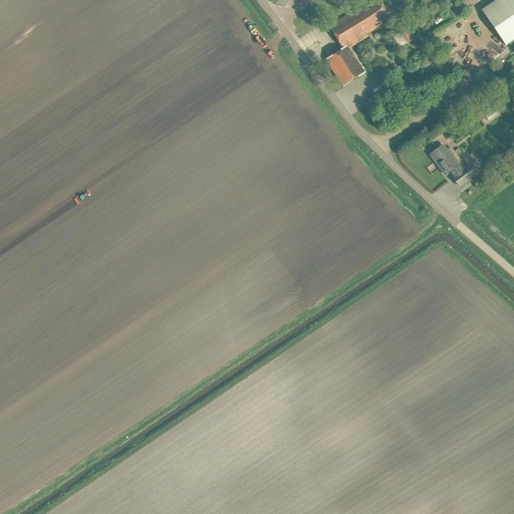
[(390,16),(378,0),(372,4),(370,2),(329,27),(342,49),(325,60),(343,87),(364,73),(348,48),(366,37),(365,35),(381,25),(379,22),(390,16)]
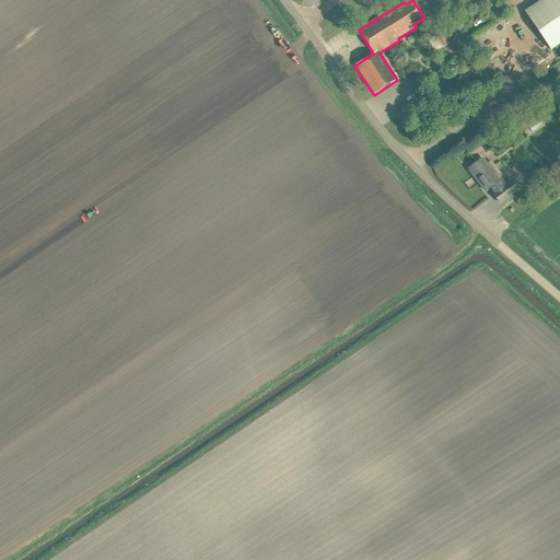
[(559,0),(538,0),(523,10),(550,49),(559,43),(559,0)]
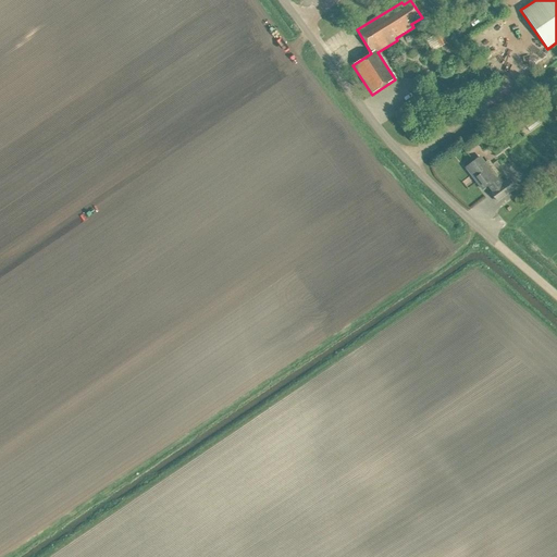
[(447,44),(441,33),(433,37),(440,48),(447,44)]
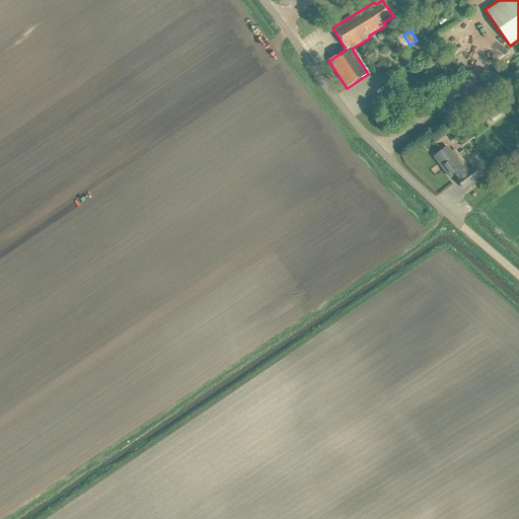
[(507,93),(499,99),(505,108),(514,102),(507,93)]
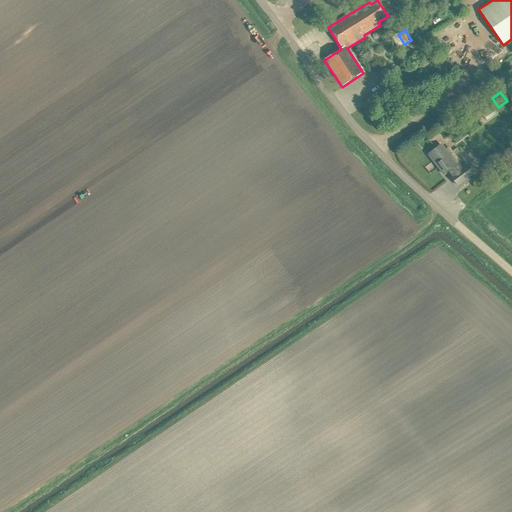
[(454,176),(455,176),(452,178),(457,184),(472,173),(467,166),(461,170),(457,164),(456,165),(451,159),(453,158),(451,155),(450,157),(441,145),(428,155),(443,175),(448,171),(453,177),(454,176)]
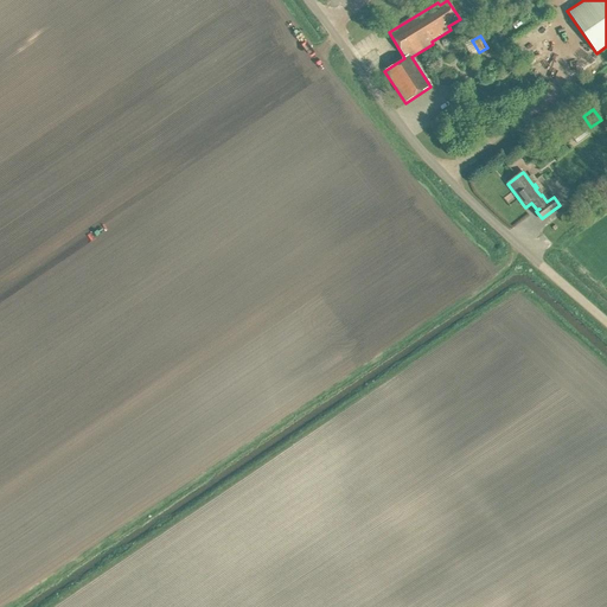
[(587,180),(579,187),(586,196),(594,190),(587,180)]
